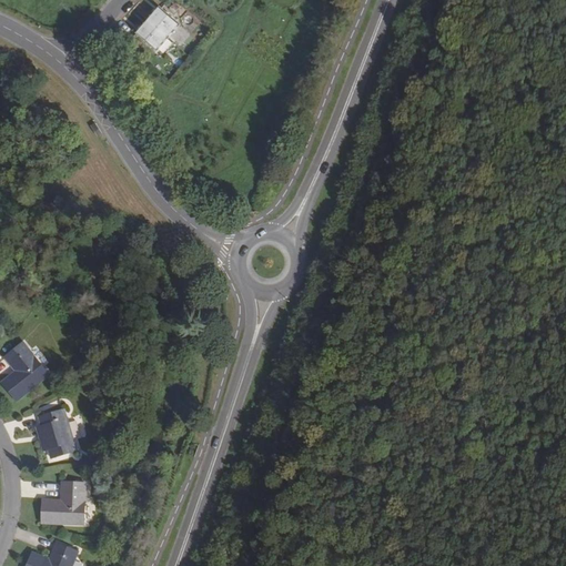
[(177,23),(157,7),(147,20),(165,37),(177,23)]
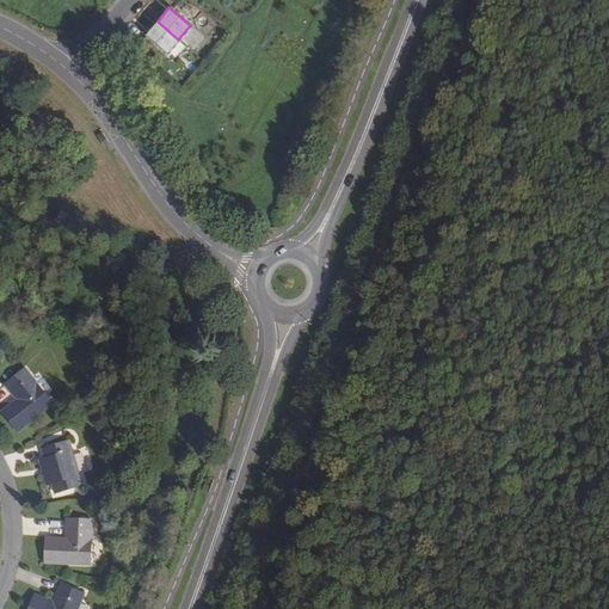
[(146,35),(166,53),(178,40),(158,22),(146,35)]
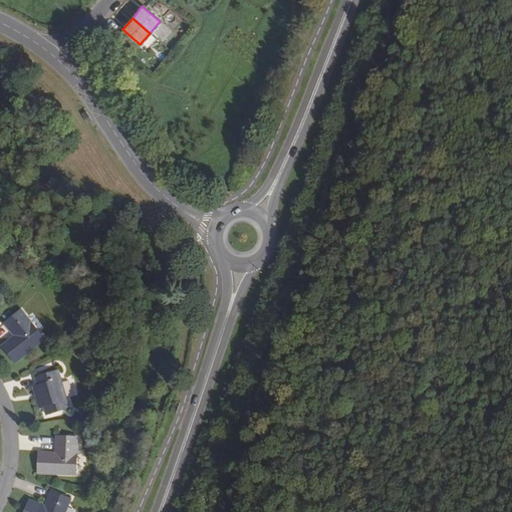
[(1,344),(14,360),(42,337),(19,309),(4,321),(14,333),(1,344)]
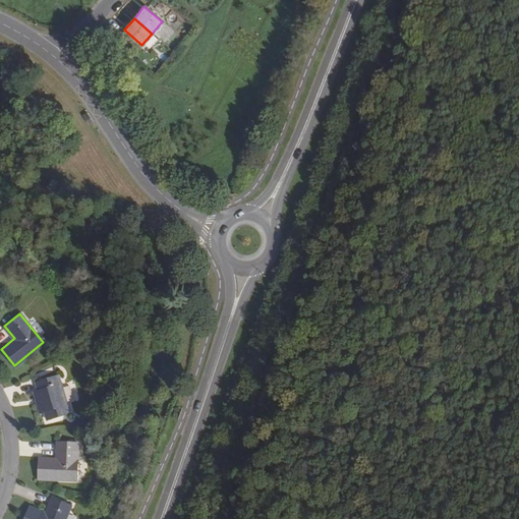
[(57,373),(35,381),(37,389),(44,411),(47,419),(68,413),(57,373)]
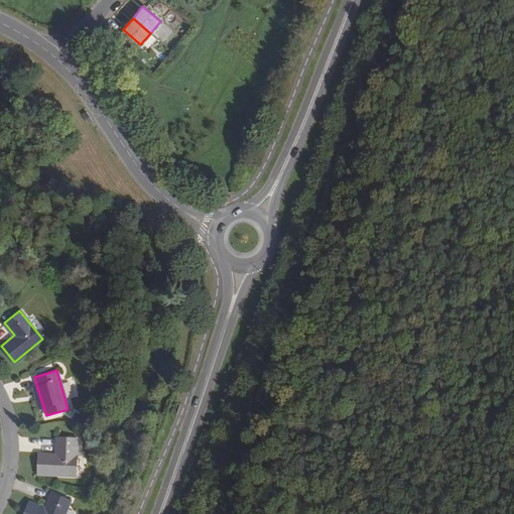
[(37,409),(43,407),(36,385),(30,386),(37,409)]
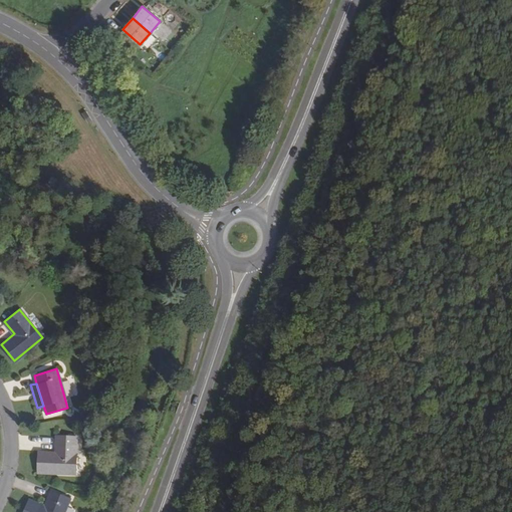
[(38,452),(38,471),(74,473),(75,436),(55,436),(54,452),(38,452)]
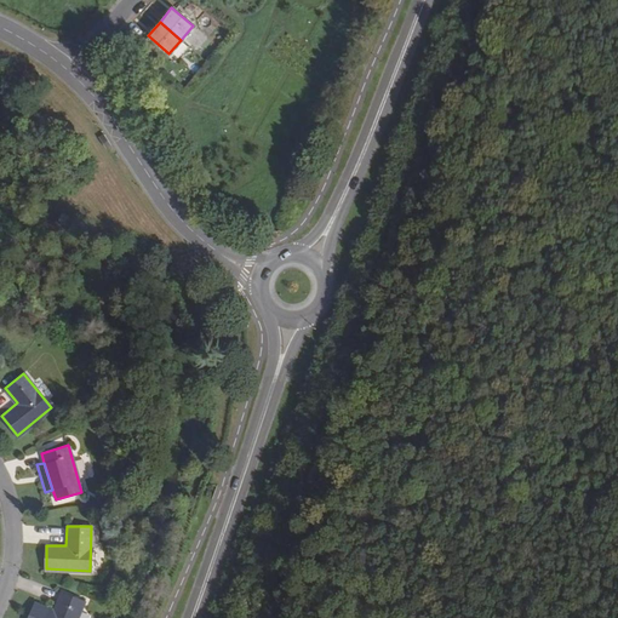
[(35,602),(28,617),(75,617),(84,601),(61,591),(52,610),(35,602)]
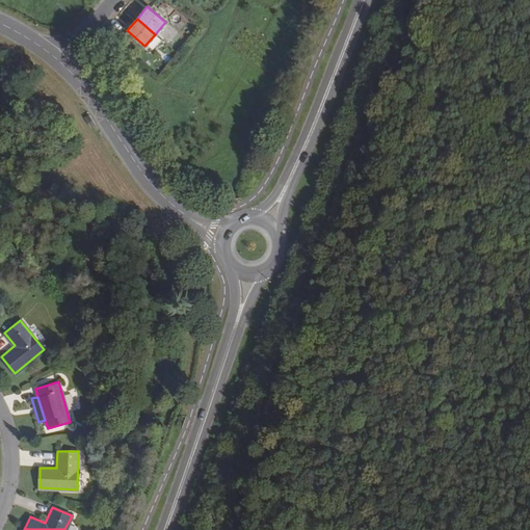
All buildings are outlined.
